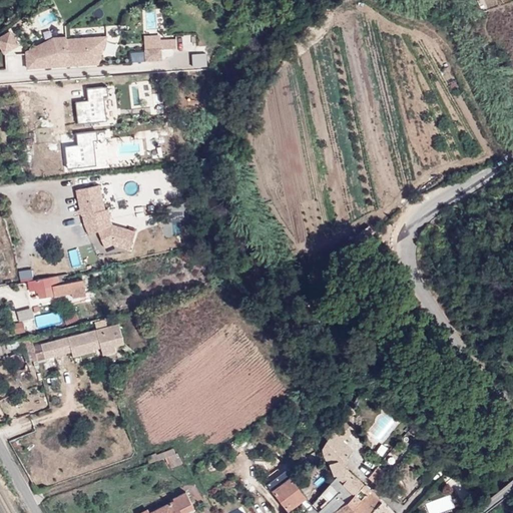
[(5,35),(13,48),(19,44),(11,31),(5,35)]
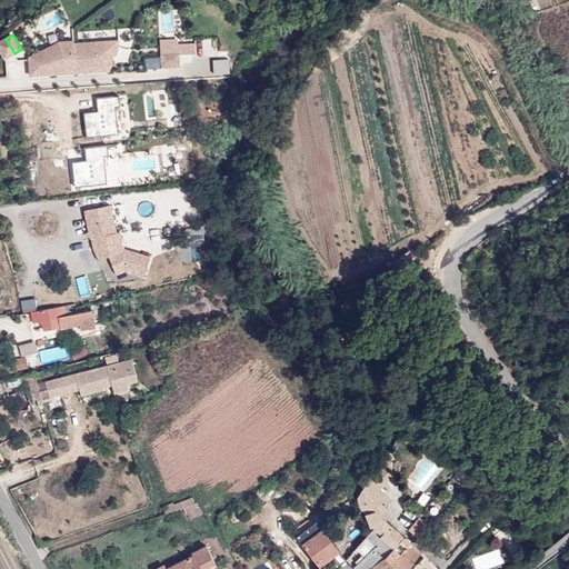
[(0,48),(6,58),(15,53),(6,39),(0,42),(0,48)]
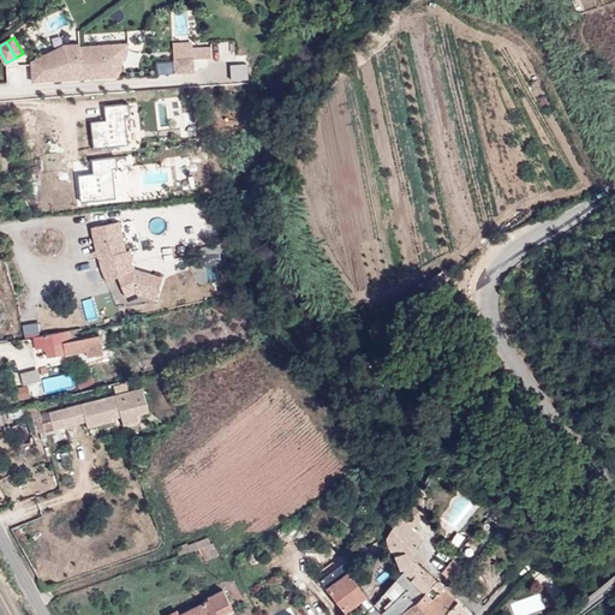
[(34,82),(119,76),(130,43),(82,47),(81,43),(65,45),(33,61),(34,82)]
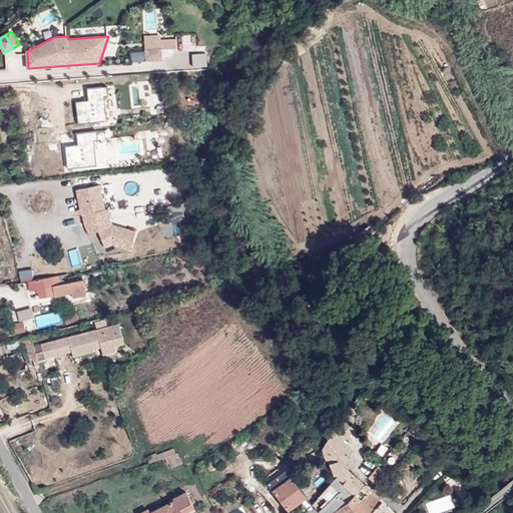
[(145,49),(153,49),(153,43),(161,42),(161,40),(161,36),(144,37),(145,49)]
